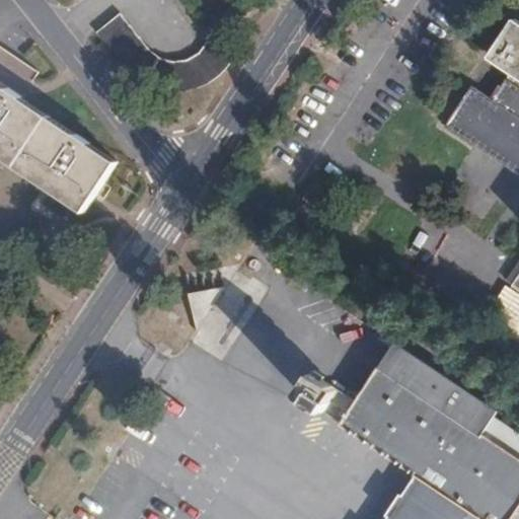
[(128,20),(122,14),(97,32),(122,61),(130,71),(142,80),(151,86),(166,90),(175,92),(188,91),(200,87),(210,82),(223,74),(236,55),(210,42),(203,49),(197,57),(190,60),(181,62),(174,62),(166,60),(160,57),(151,49),(128,20)]
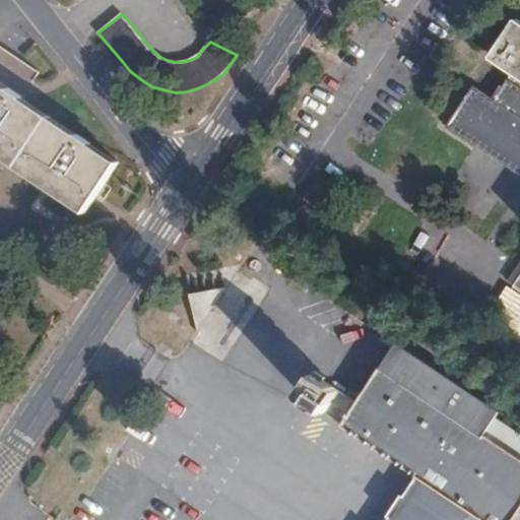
[(519,176),(519,22),(516,20),(492,58),(513,72),(494,101),(473,87),(447,127),(519,176)]
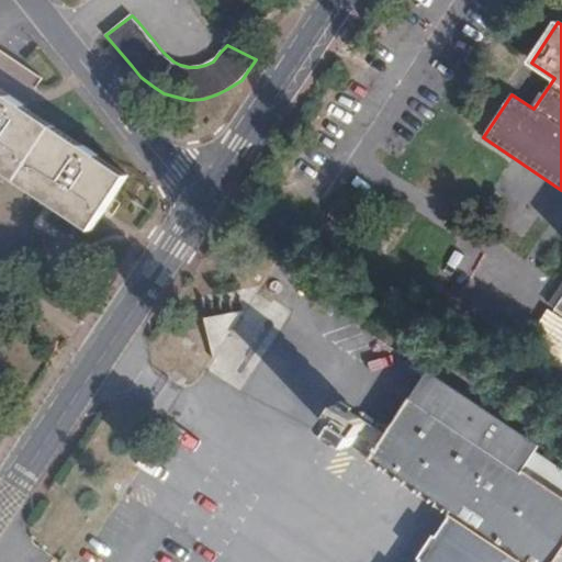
[(0,167),(31,189),(92,229),(130,176),(101,157),(97,153),(87,145),(85,146),(64,132),(30,110),(29,108),(11,97),(7,96),(0,90),(0,167)]
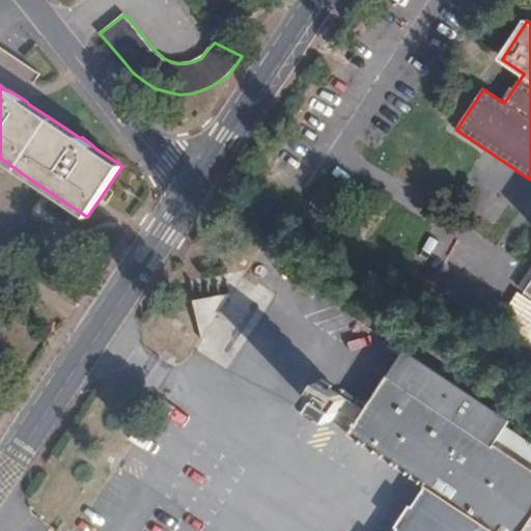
[(8,236),(2,247),(6,250),(12,240),(8,236)]
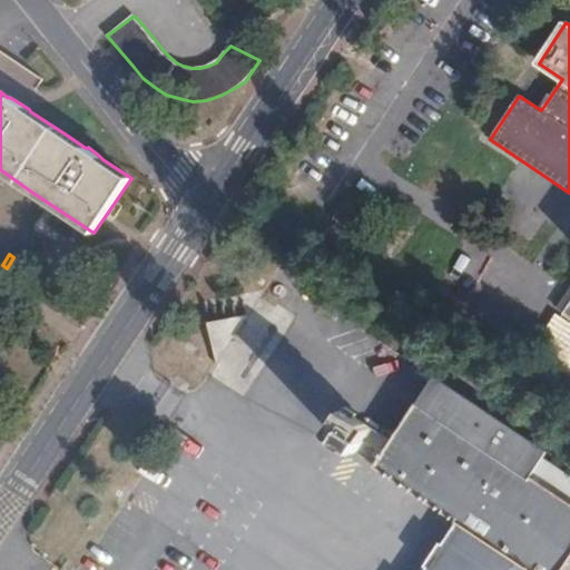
[(209,323),(216,362),(248,315),(209,323)]
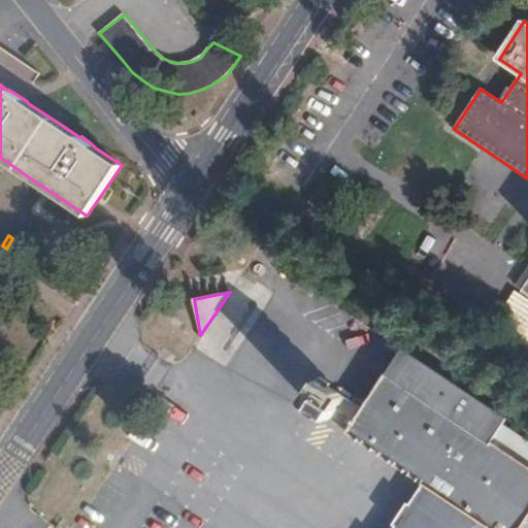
[(519,527),(527,516),(527,442),(527,440),(527,434),(522,430),(518,436),(501,425),(505,419),(404,351),(364,409),(320,380),(308,396),(317,401),(312,408),(432,488),(404,527),(519,527)]
